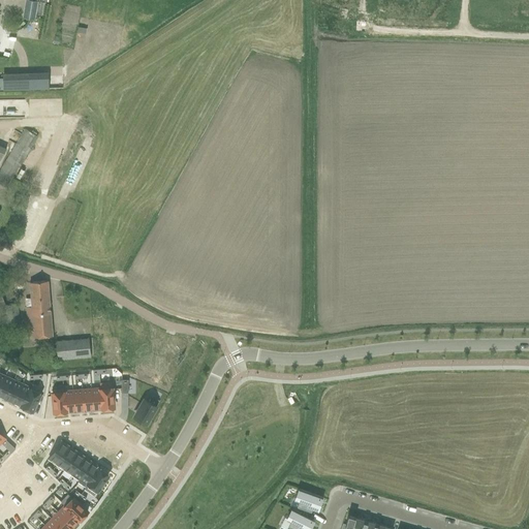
[(26,0),(25,0),(23,17),(33,19),(35,19),(35,14),(37,3),(37,2),(27,0),(26,0)]
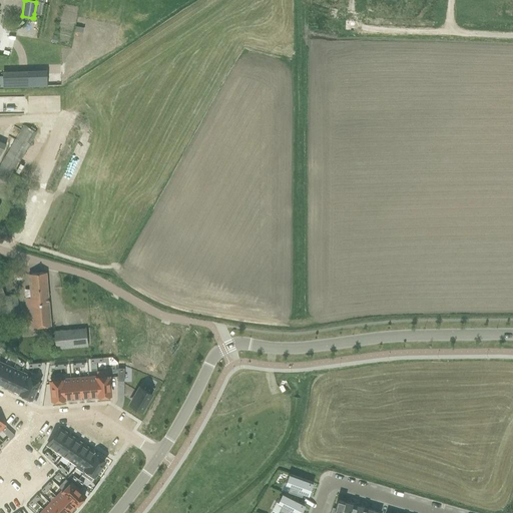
[(3,76),(0,76),(0,87),(3,87),(28,87),(47,86),(47,75),(27,75),(3,76)]
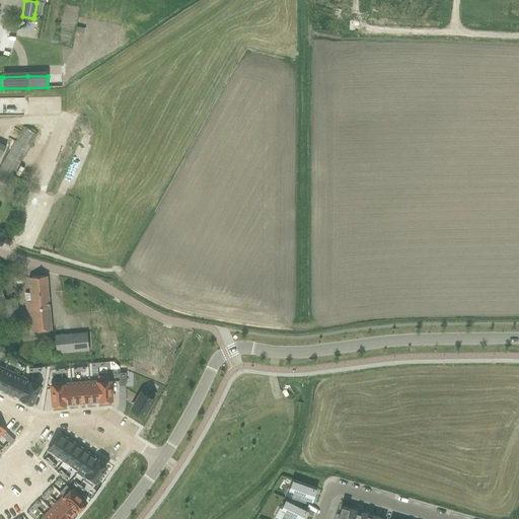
[(36,134),(24,127),(0,167),(0,180),(5,183),(36,134)]
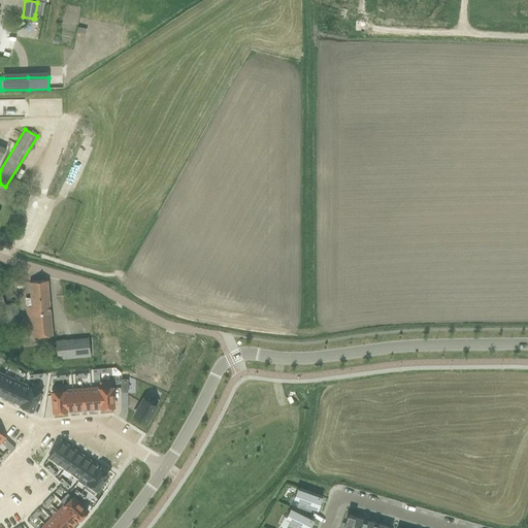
[(30,282),(30,292),(32,306),(25,306),(28,338),(52,336),(47,281),(30,282)]
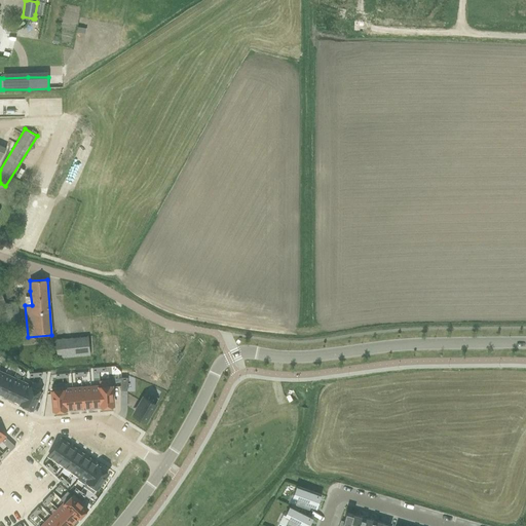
[(0,289),(0,307),(5,305),(6,321),(19,320),(17,302),(5,303),(0,289)]
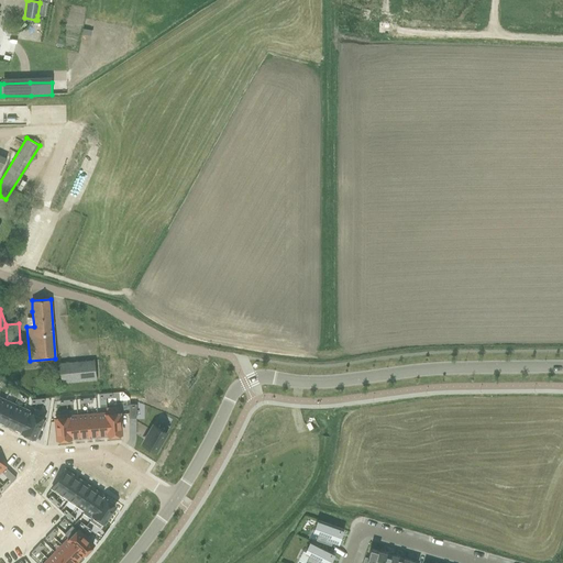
[(61,371),(53,371),(55,384),(62,383),(97,379),(95,361),(59,363),(61,371)]
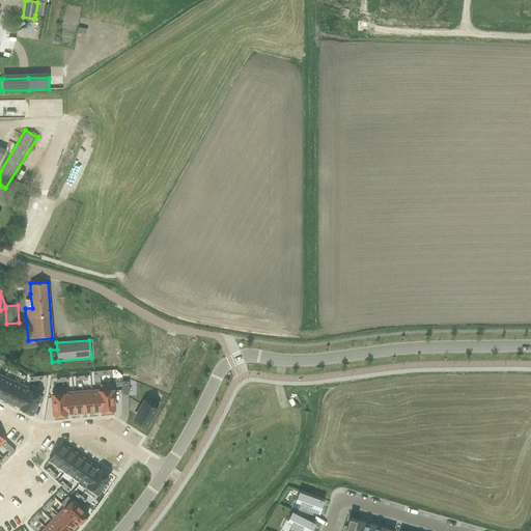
[(5,378),(0,388),(0,398),(4,400),(14,382),(5,378)]
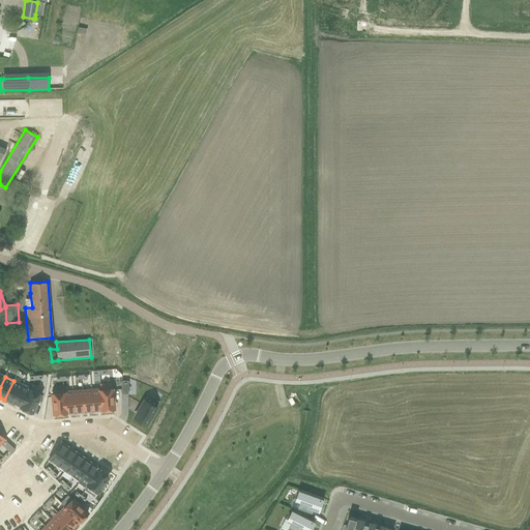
[(13,381),(4,400),(12,404),(22,385),(13,381)]
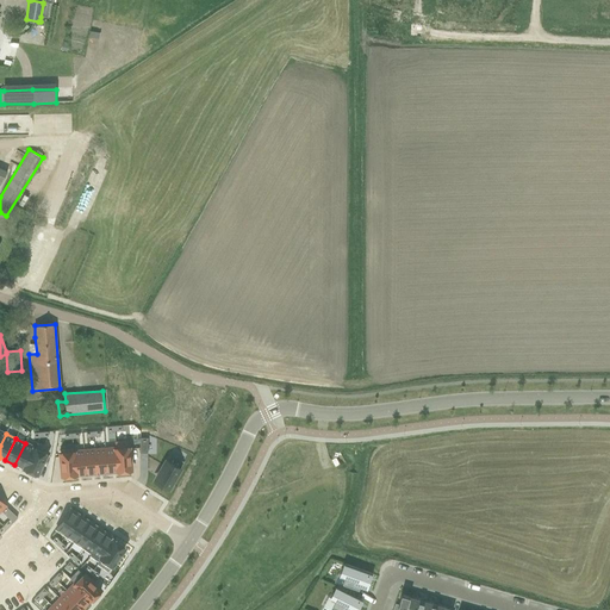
[(128,441),(114,442),(116,448),(118,472),(130,471),(129,447),(128,441)]
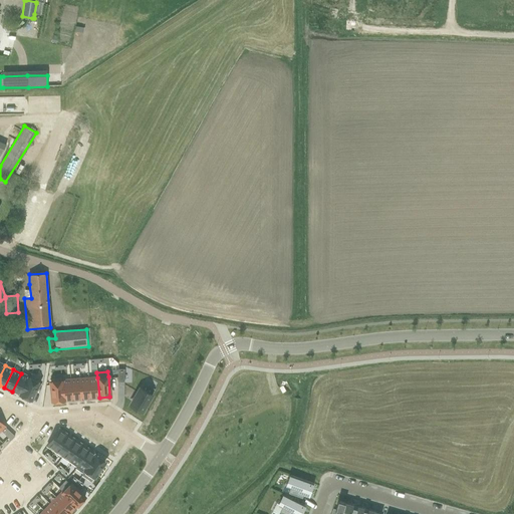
[(21,373),(12,392),(21,396),(29,377),(21,373)]
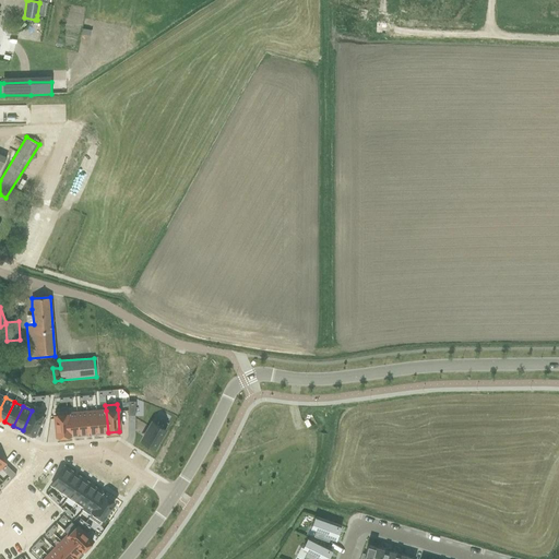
[(32,411),(23,430),(33,435),(43,415),(32,411)]
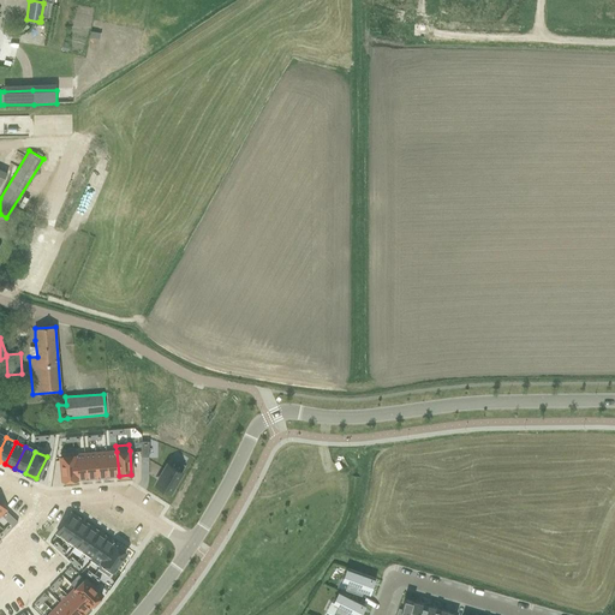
[(117,452),(106,453),(108,476),(118,476),(119,476),(117,452)]
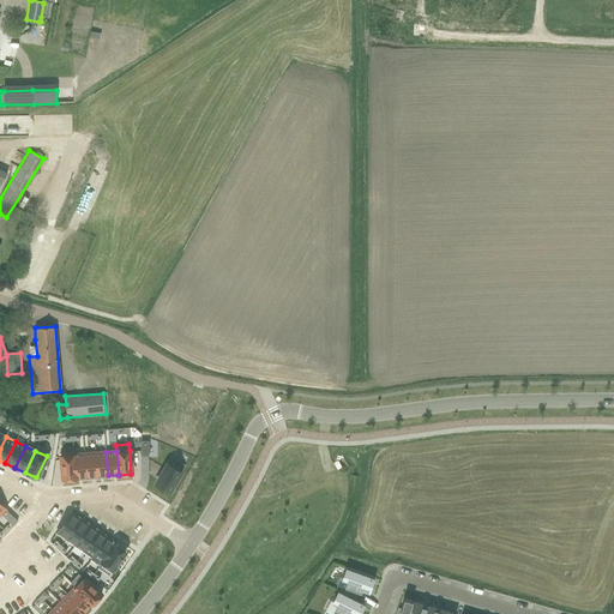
[(72,452),(60,452),(61,456),(62,480),(76,479),(73,455),(74,455),(73,452),(72,452)]
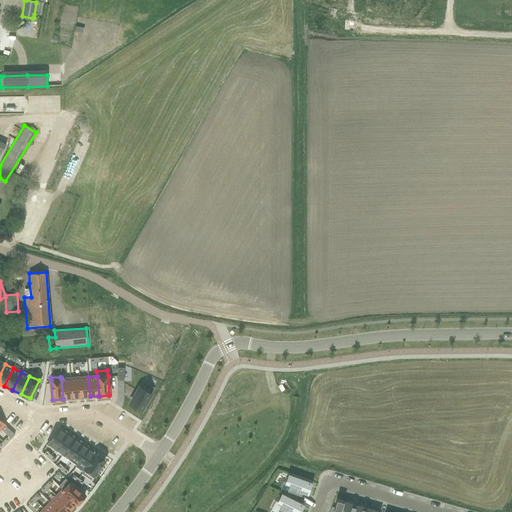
[(79,377),(70,378),(72,398),(81,397),(79,377)]
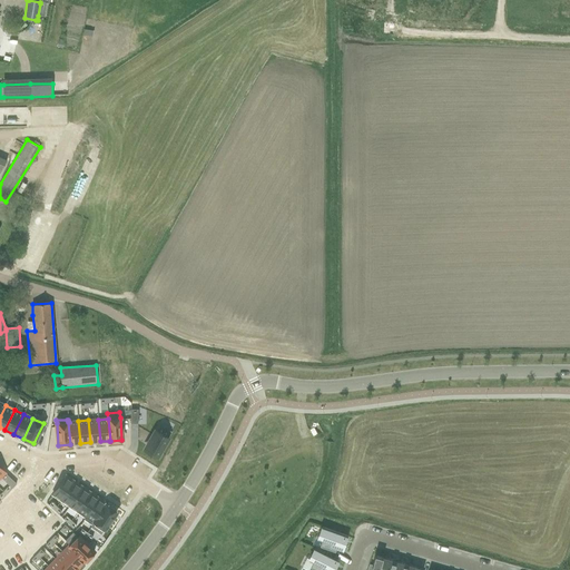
[(98,420),(88,420),(90,442),(100,441),(98,420)]
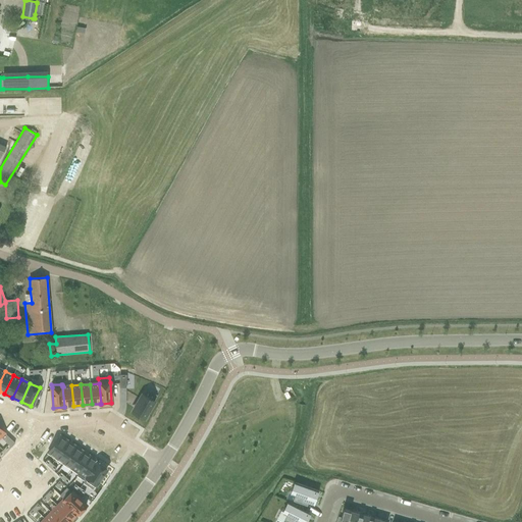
[(63,386),(62,386),(64,407),(73,406),(71,385),(63,386)]
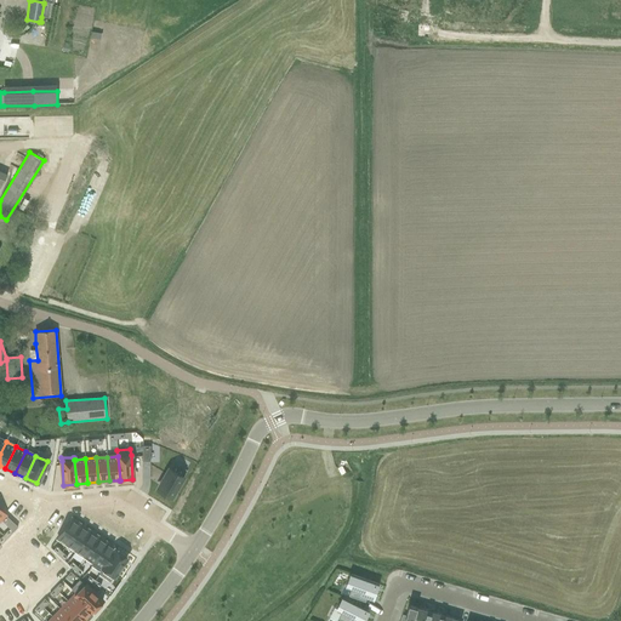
[(170,468),(158,489),(171,497),(182,477),(186,471),(172,463),(170,468)]
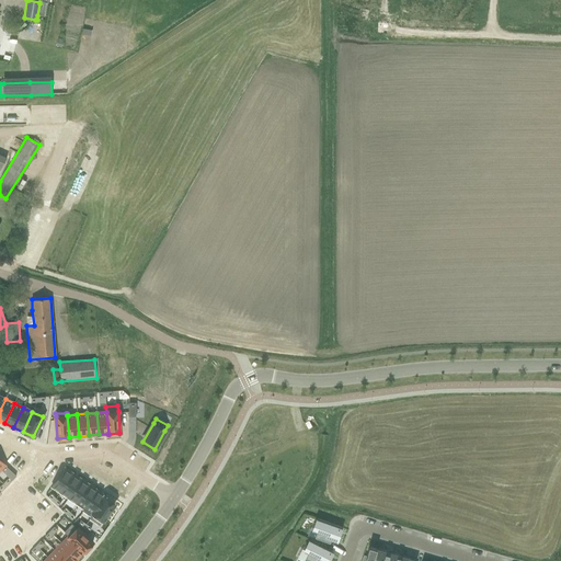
[(64,468),(52,485),(53,487),(52,487),(60,492),(72,473),(64,468)]
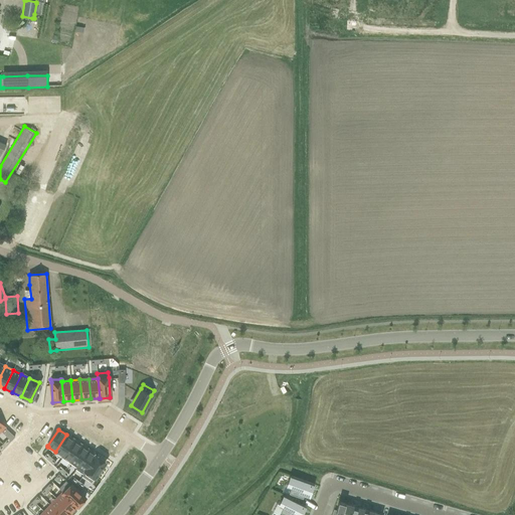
[(66,435),(55,452),(62,457),(73,441),(66,435)]
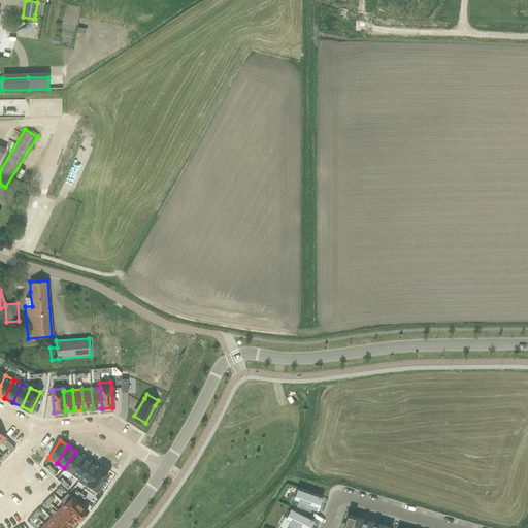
[(75,452),(64,468),(72,473),(84,457),(75,452)]
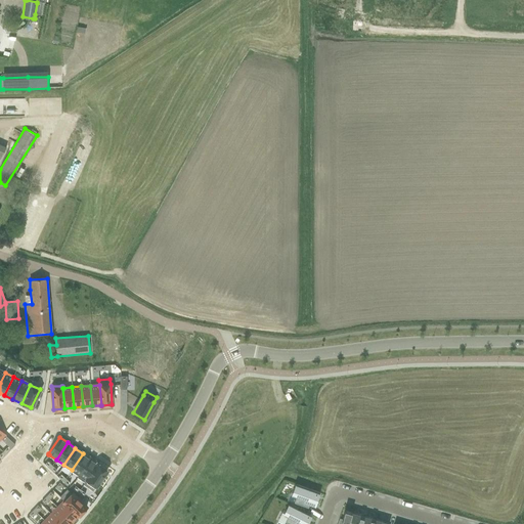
[(83,453),(72,470),(79,475),(90,459),(83,453)]
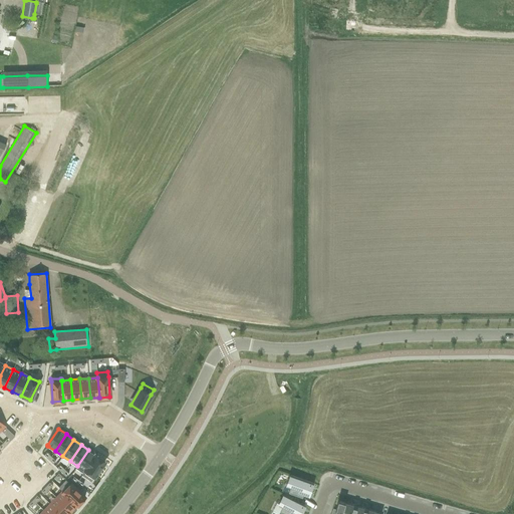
[(77,466),(75,467),(83,473),(96,454),(95,454),(88,450),(77,466)]
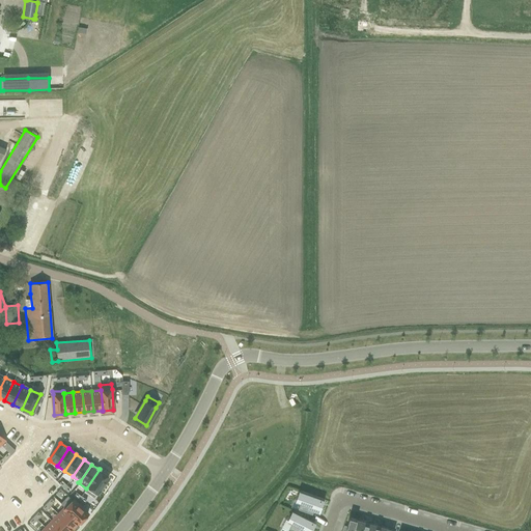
[(86,488),(84,491),(94,497),(96,493),(98,493),(109,475),(100,469),(86,488)]
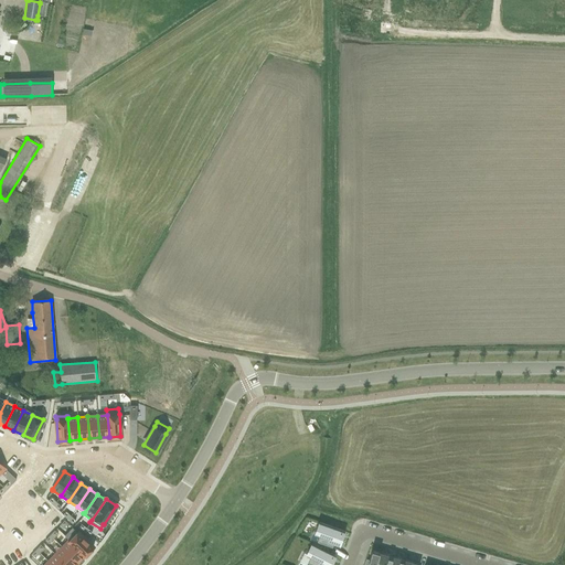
[(339,545),(343,532),(319,522),(315,533),(320,535),(317,542),(332,547),(333,543),(339,545)]
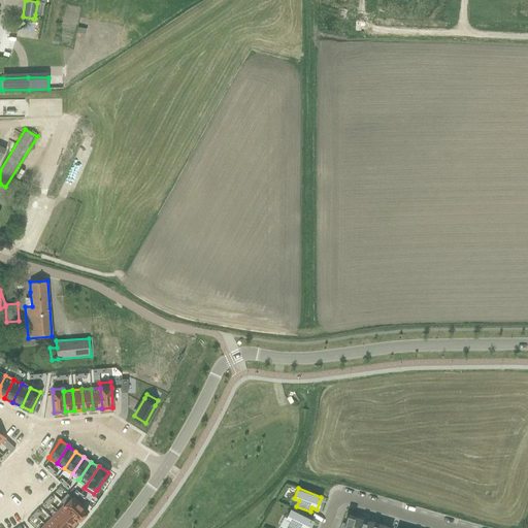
[(72,497),(65,504),(79,519),(87,512),(72,497)]
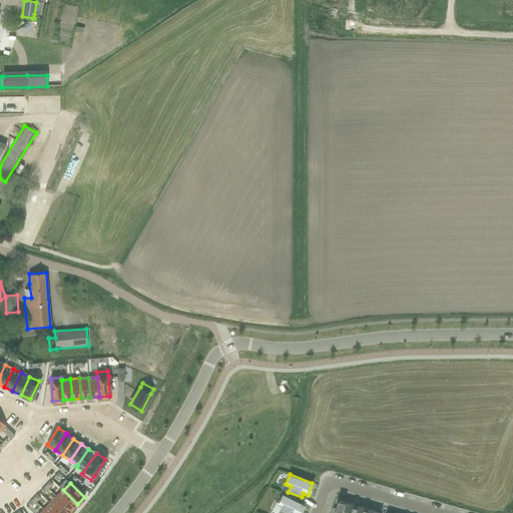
[(63,490),(56,497),(71,511),(77,504),(63,490)]
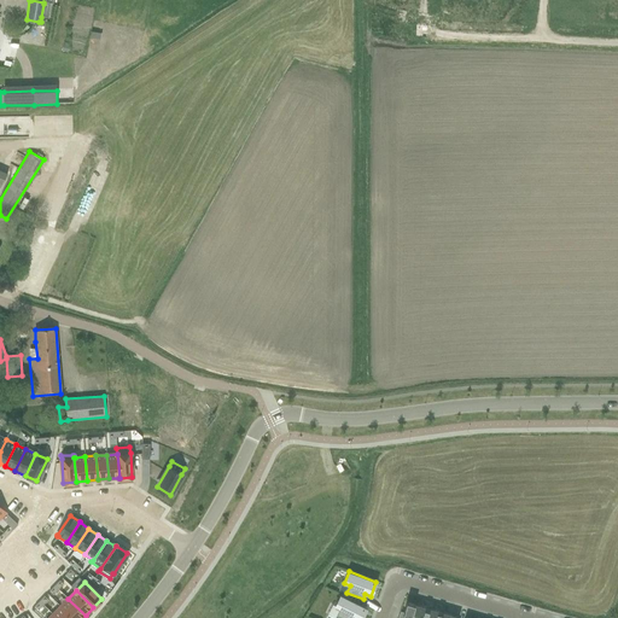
[(361,617),(366,608),(340,595),(334,606),(339,608),(336,616),(339,617),(361,617)]
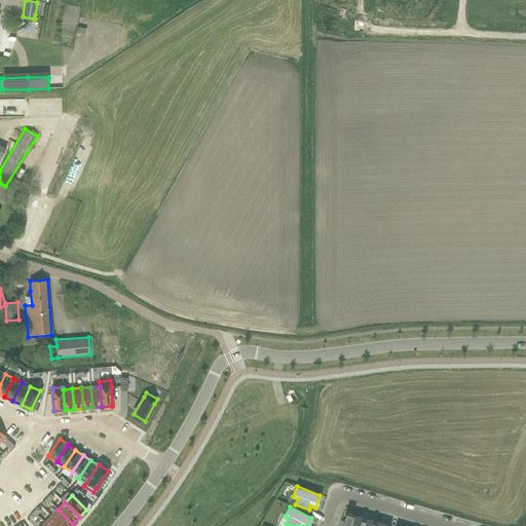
[(58,510),(51,516),(62,525),(70,525),(73,524),(58,510)]
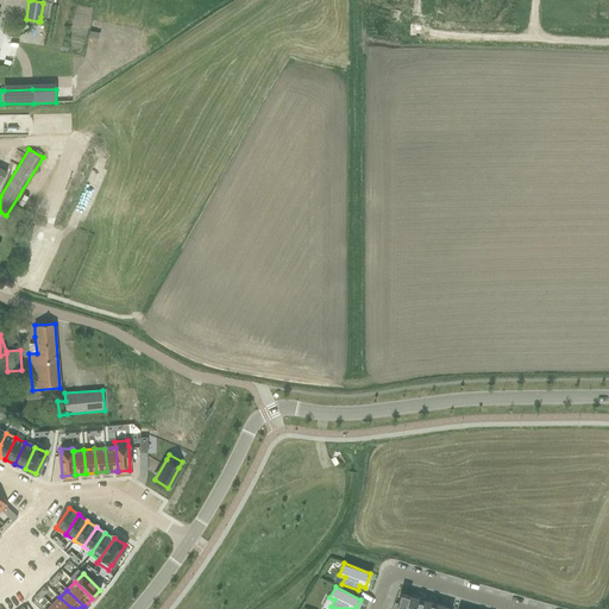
[(400,594),(397,603),(394,602),(391,608),(410,608),(412,608),(414,597),(400,594)]
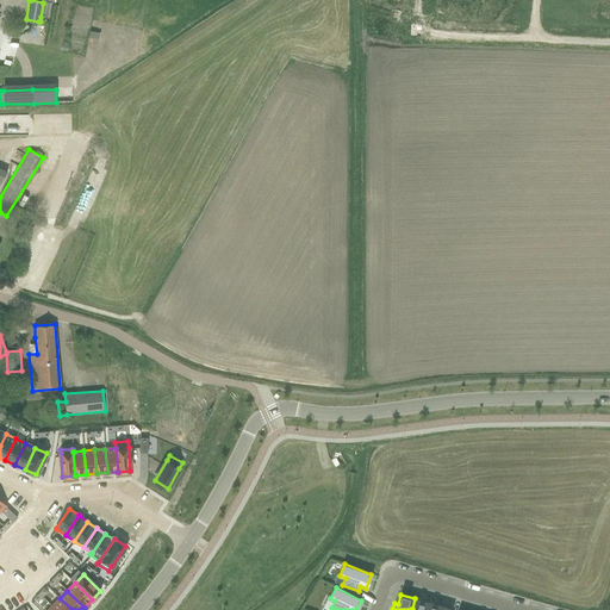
[(72,609),(60,598),(53,607),(56,609),(72,609)]
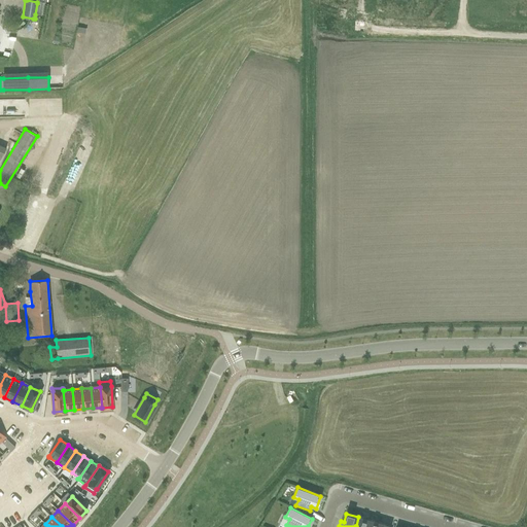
[(358,517),(356,526),(355,526),(366,526),(369,520),(358,517)]
